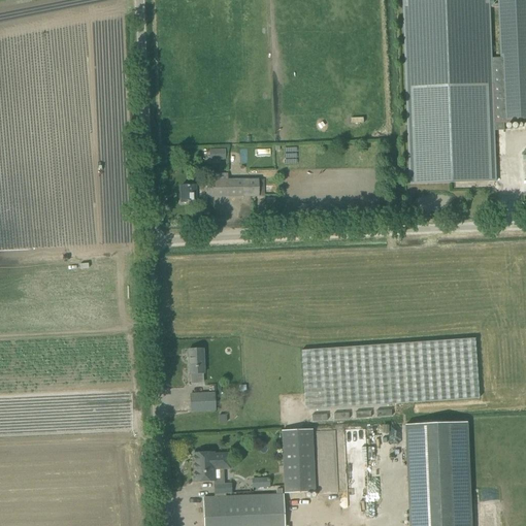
[(501,0),(501,2),(492,2),(492,0),(404,0),(414,184),(500,179),(498,128),(507,128),(506,122),(525,121),(525,0),(501,0)]
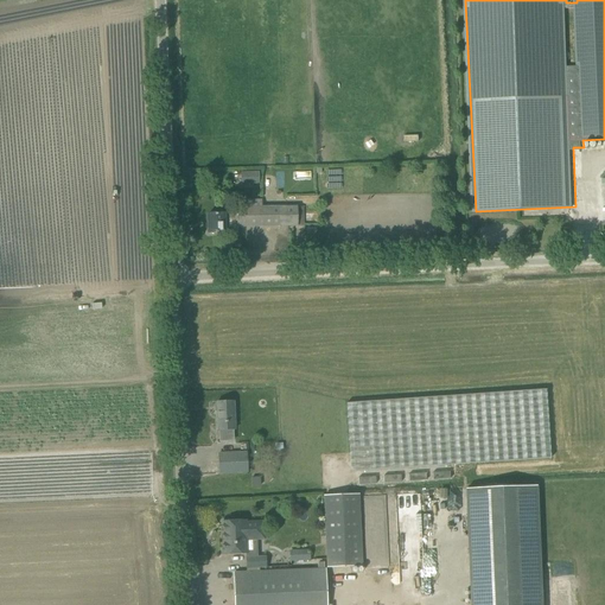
[(405,134),(405,145),(420,144),(420,133),(405,134)]
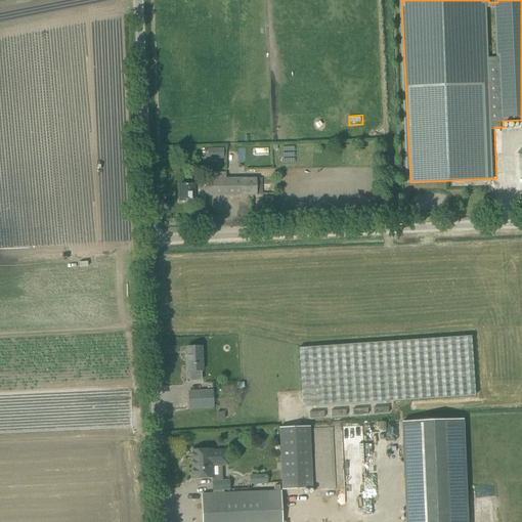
[(224,145),(204,145),(204,157),(223,157),(224,145)]
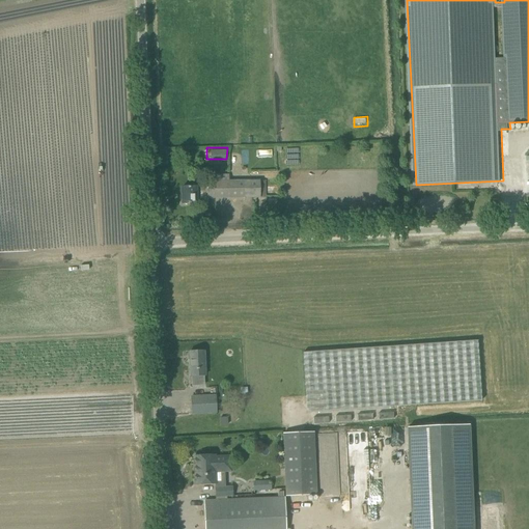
[(261,178),(231,179),(231,173),(217,173),(217,179),(210,179),(210,186),(210,196),(261,196),(261,178)]
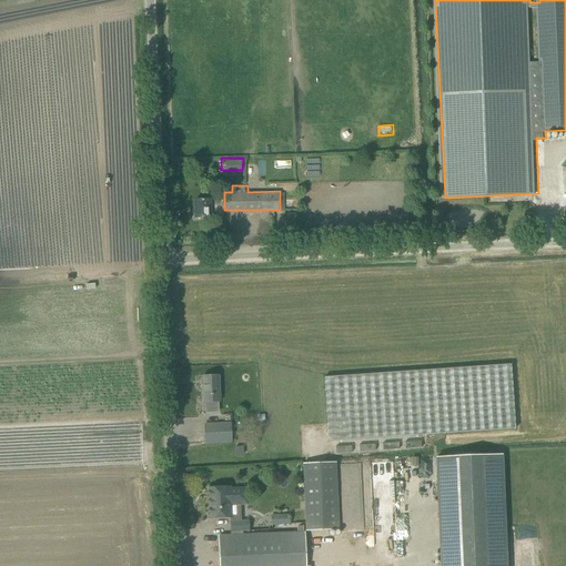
[(212,198),(196,199),(196,216),(224,216),(224,210),(224,199),(212,199),(212,198)]
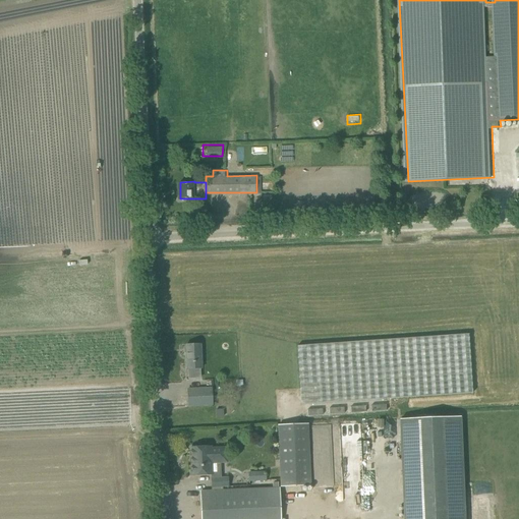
[(303,403),(474,392),(470,333),(299,344),(303,403)]
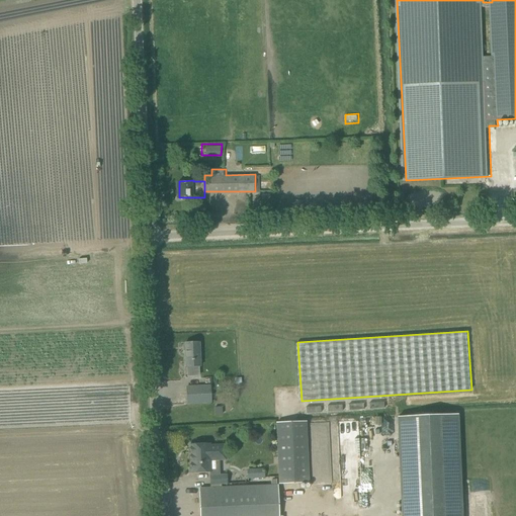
[(187,365),(201,364),(202,364),(201,341),(186,341),(187,365)]
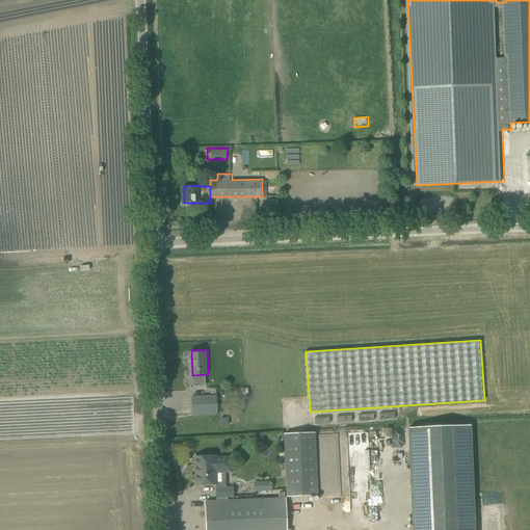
[(205,375),(191,375),(191,385),(206,385),(205,375)]
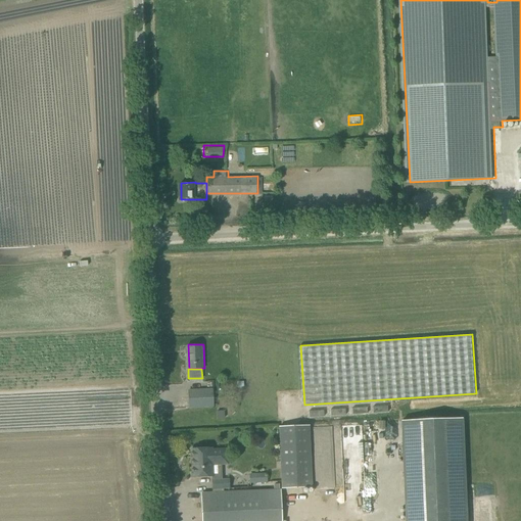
[(215,388),(190,389),(191,406),(216,405),(215,388)]
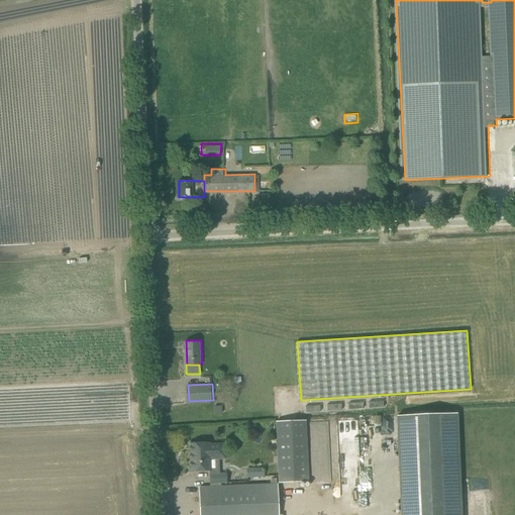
[(461,514),(457,412),(398,415),(401,514),(461,514)]
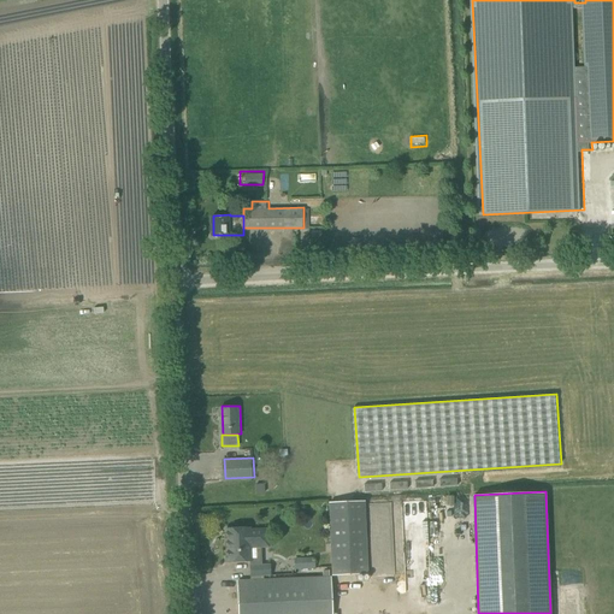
[(335,574),(370,573),(367,499),(331,501),(335,574)]
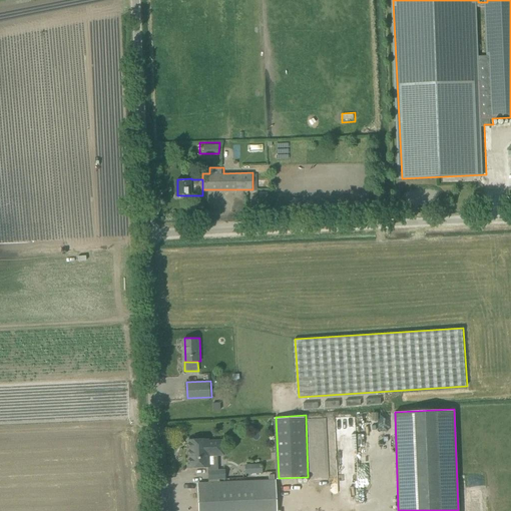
[(349,434),(357,433),(356,415),(334,416),(336,461),(351,460),(349,434)]
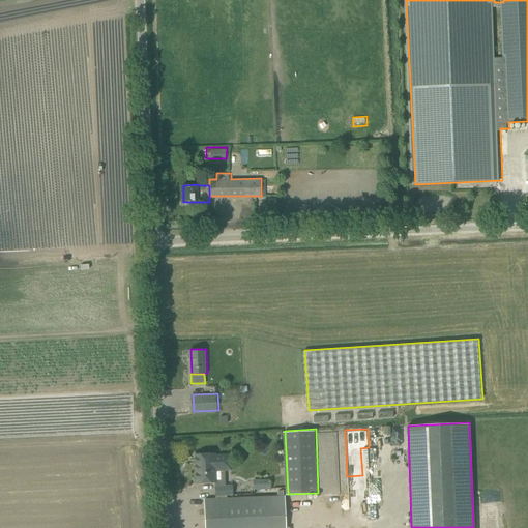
[(196,453),(196,481),(216,480),(216,469),(232,468),(232,453),(216,455),(216,452),(196,453)]
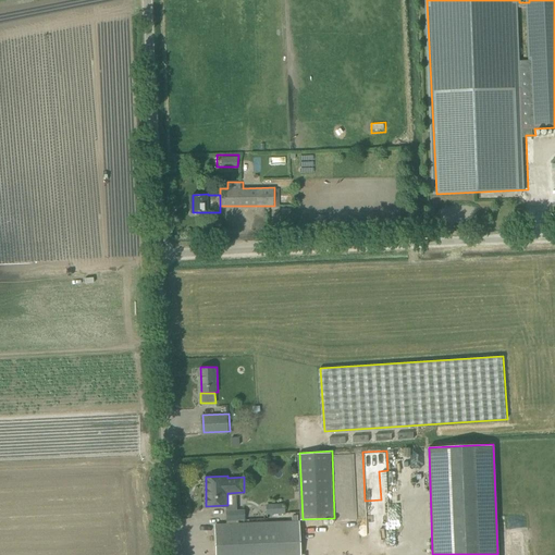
[(286,513),(286,512),(286,503),(268,504),(268,514),(286,513)]
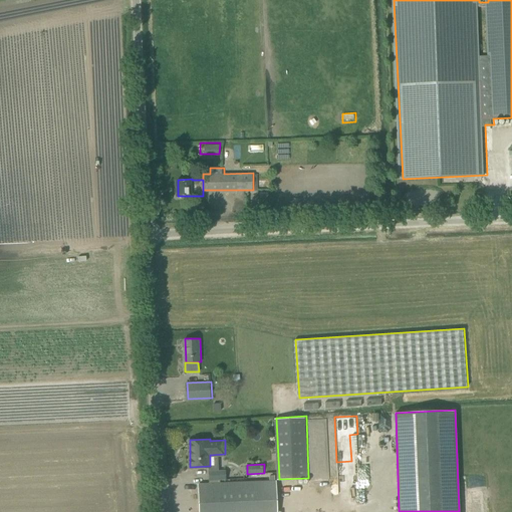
[(210,470),(211,483),(221,482),(220,478),(226,478),(226,470),(210,470)]
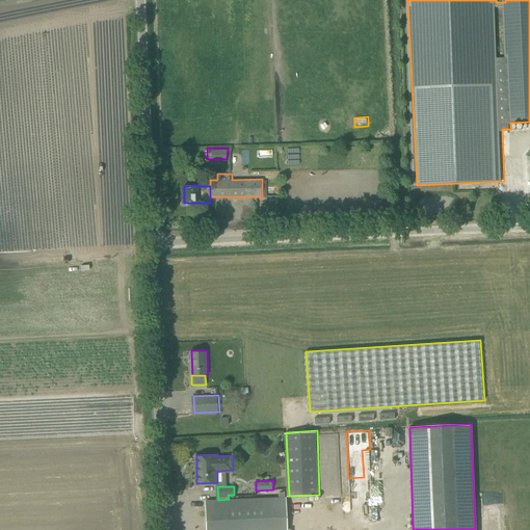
[(287,529),(287,498),(229,499),(218,500),(206,500),(206,529),(287,529)]
